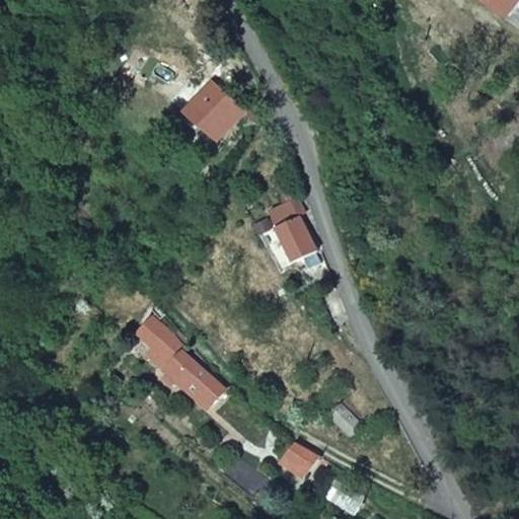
[(518,0),(488,0),(510,17),(518,4),(518,0)]
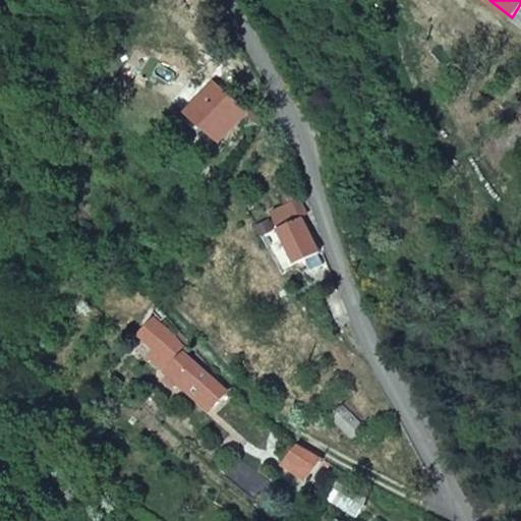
[(520,23),(520,4),(512,17),(520,23)]
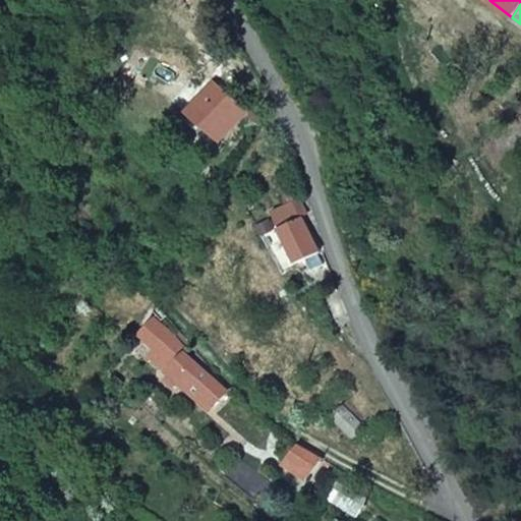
[(148,91),(122,71),(111,85),(136,105),(148,91)]
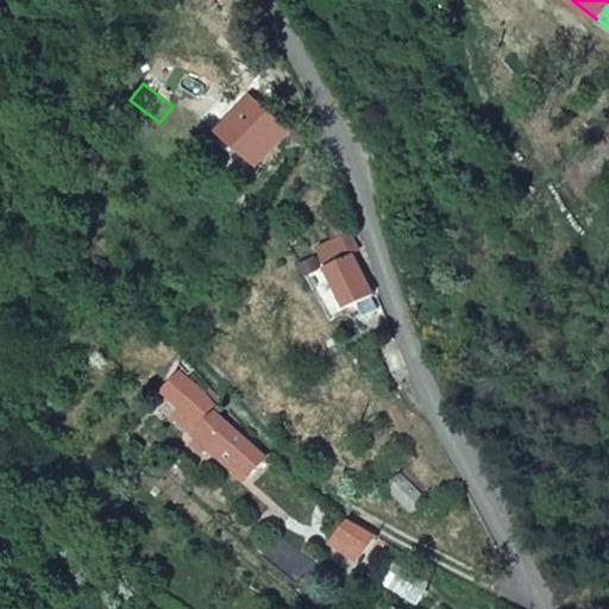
[(276,129),(244,102),(220,131),(250,156),(276,129)]
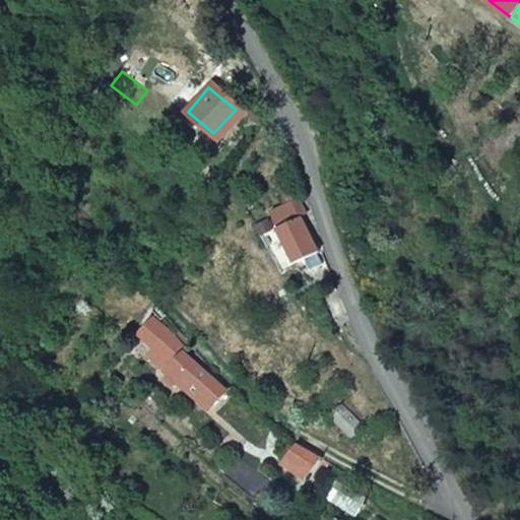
[(294,185),(277,193),(283,205),(300,197),(294,185)]
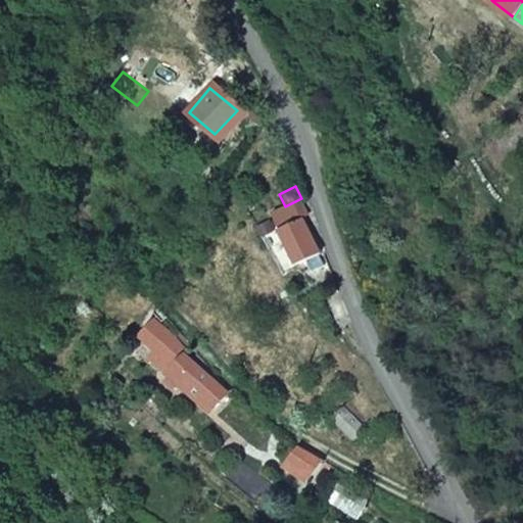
[(273,212),(299,265),(322,253),(303,220),(311,216),(301,198),(285,206),(273,212)]
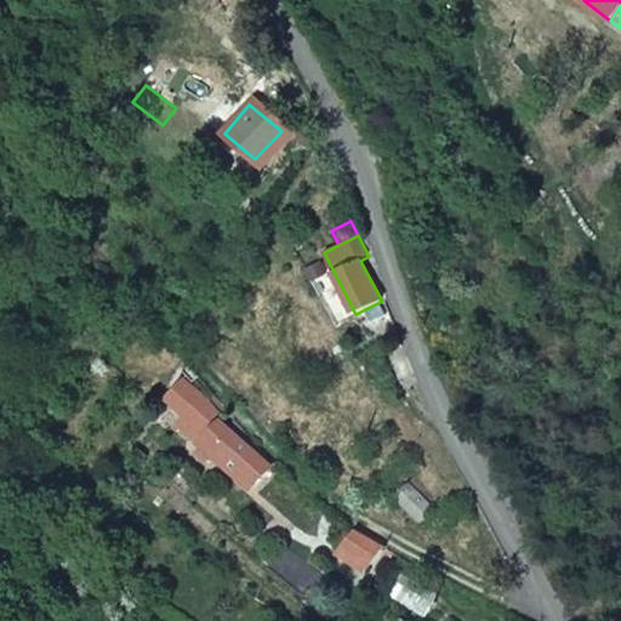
[(268,468),(203,405),(209,398),(192,382),(187,387),(182,382),(165,399),(184,419),(181,422),(201,442),(198,444),(201,446),(195,454),(203,461),(210,455),(249,490),(268,468)]
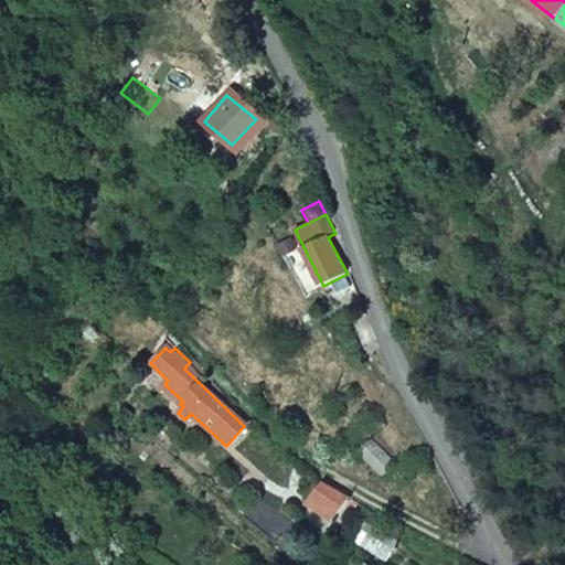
[(359,452),(383,476),(396,462),(373,438),(359,452)]
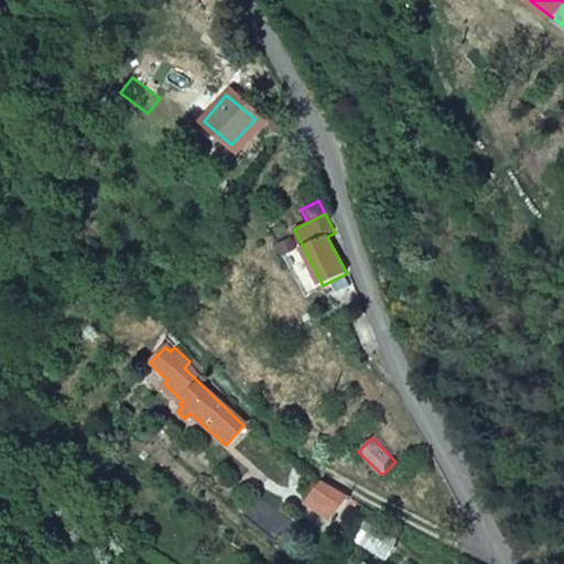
[(347,495),(322,479),(307,501),(332,519),(347,495)]
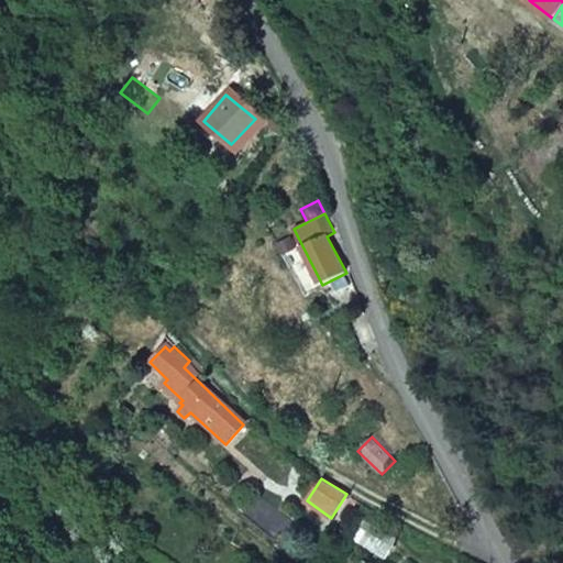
[(305,532),(256,494),(249,504),(253,507),(246,516),(276,541),(282,533),(295,544),(305,532)]
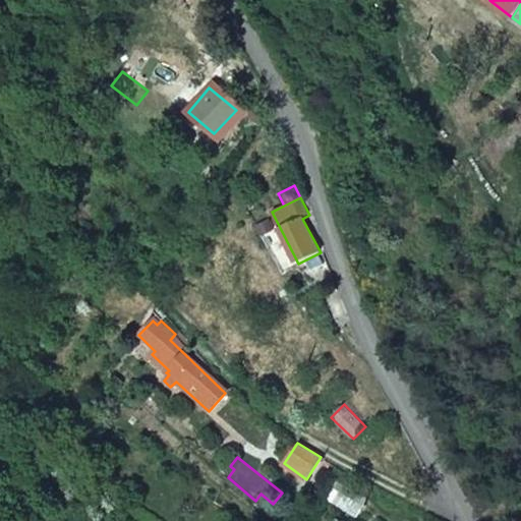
[(368,499),(337,481),(334,487),(364,506),(368,499)]
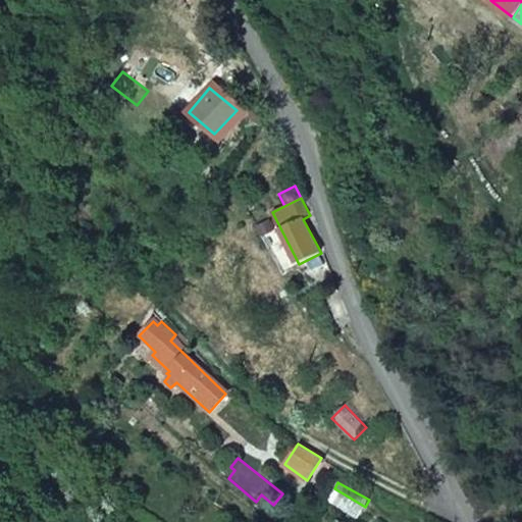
All buildings are outlined.
